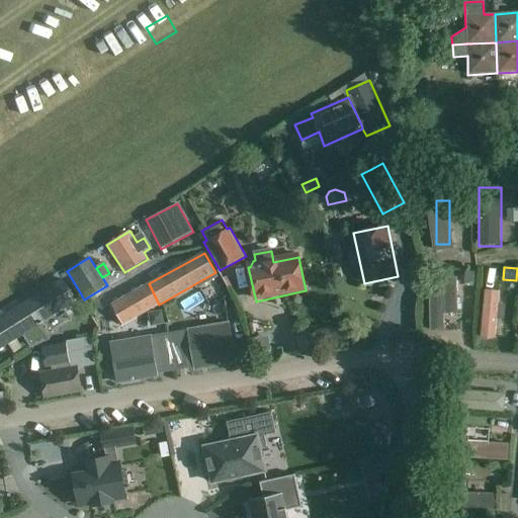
[(475,284),(476,271),(465,271),(465,283),(475,284)]
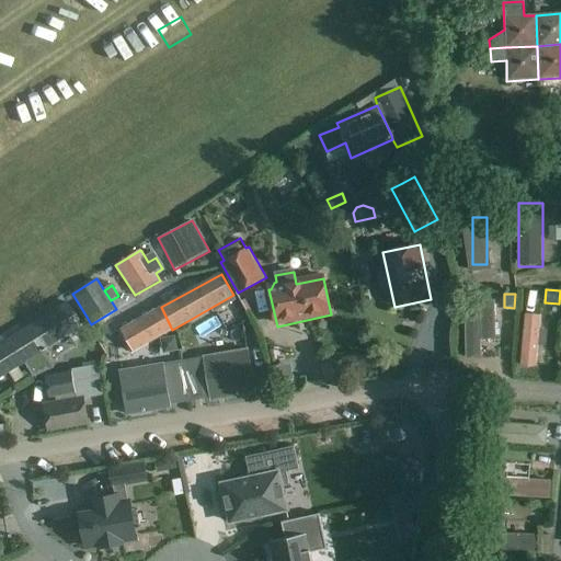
[(494,299),(465,298),(466,357),(480,357),(480,339),(495,339),(494,299)]
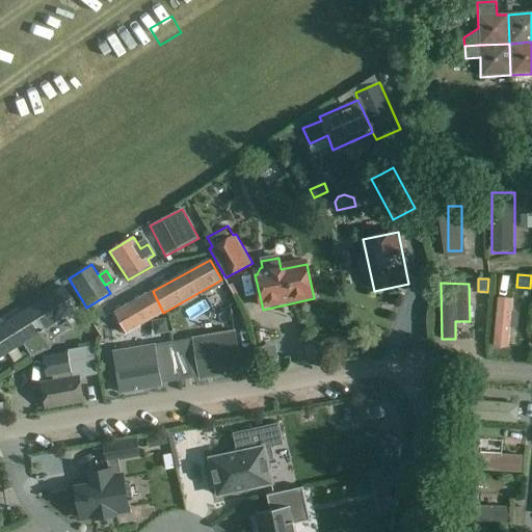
[(153,291),(135,301),(147,322),(163,313),(153,291)]
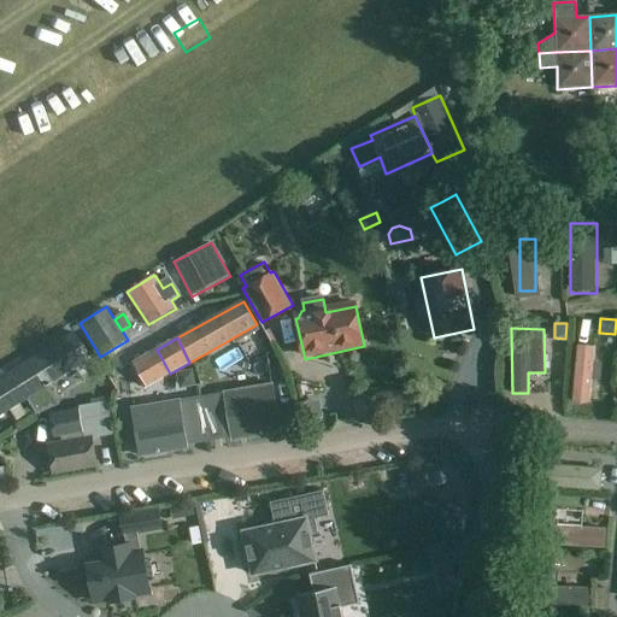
[(0,415),(68,372),(81,365),(64,339),(52,346),(0,377),(0,415)]
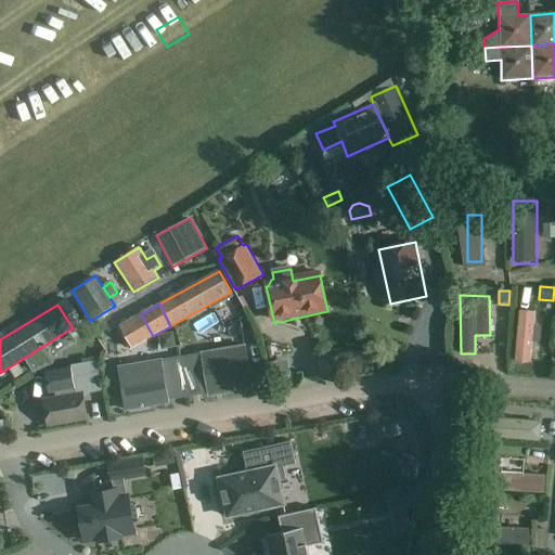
[(141,314),(119,326),(131,348),(153,336),(141,314)]
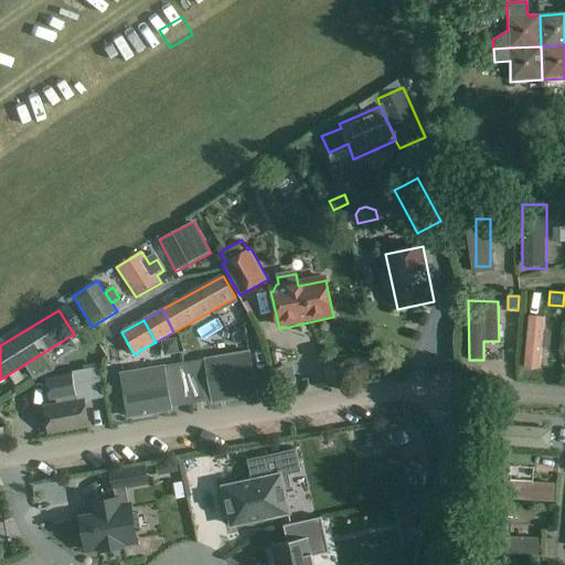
[(541,323),(528,322),(524,363),(537,364),(541,323)]
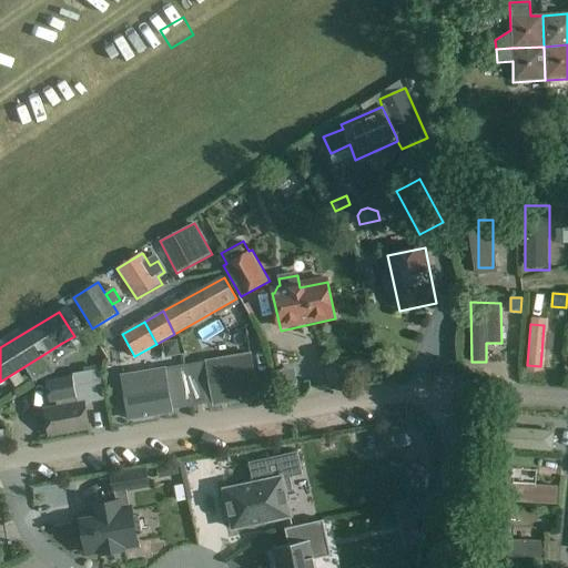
[(163,343),(165,353),(172,356),(181,355),(178,341),(163,343)]
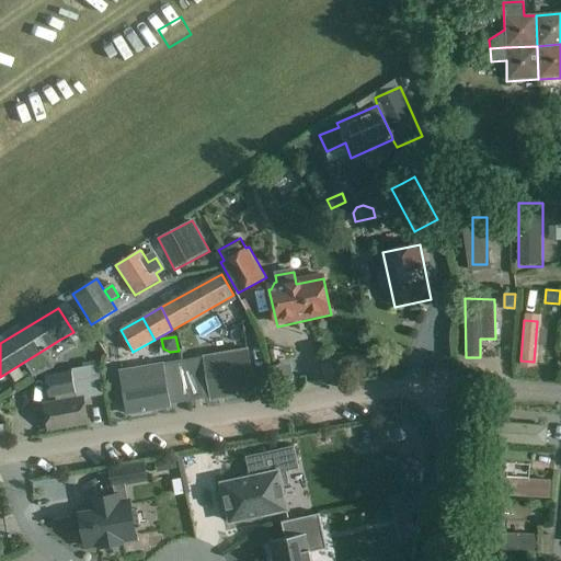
[(249,344),(122,368),(129,412),(171,404),(171,399),(213,391),(214,397),(256,389),(249,344)]
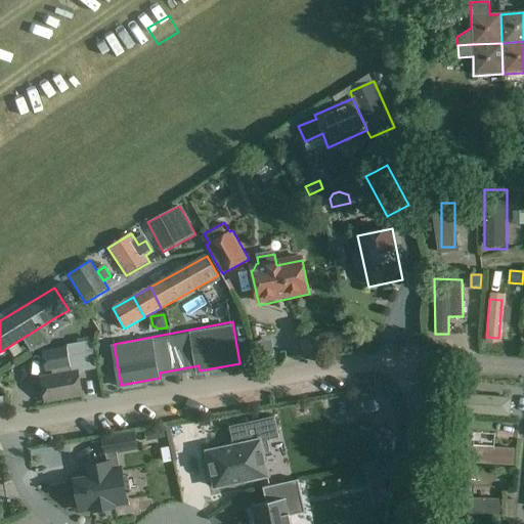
[(66,334),(68,349),(71,363),(47,367),(44,369),(45,375),(52,374),(53,378),(79,375),(96,372),(89,330),(66,334)]
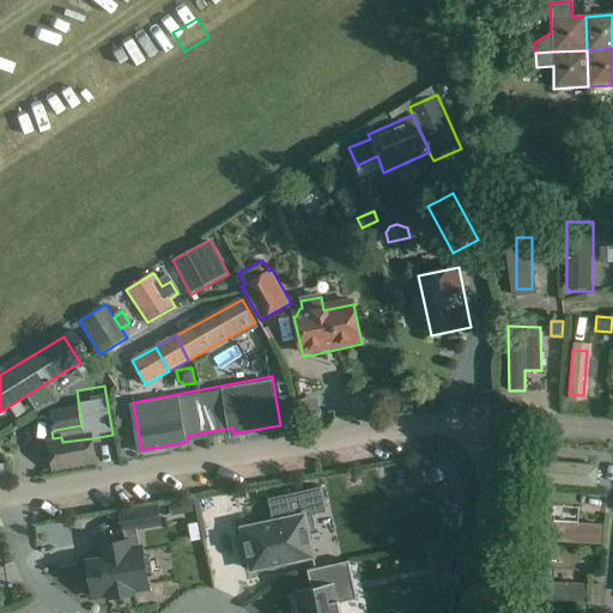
[(83,425),(79,408),(49,413),(52,432),(55,430),(83,425)]
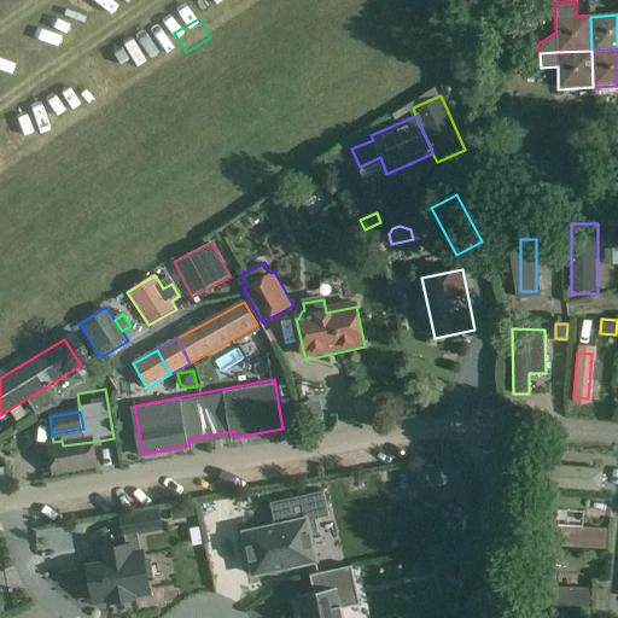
[(93,442),(63,445),(47,448),(52,477),(98,470),(93,442)]
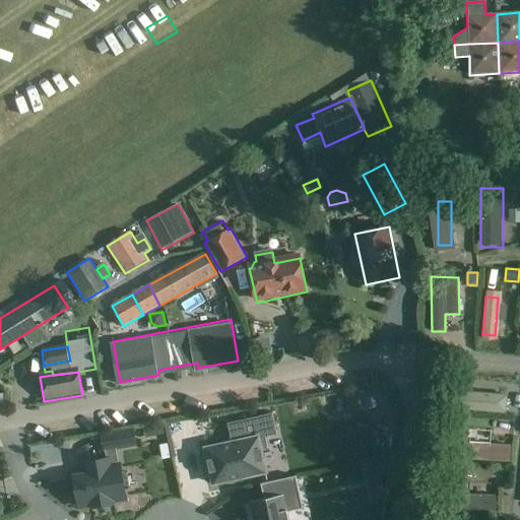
[(500,395),(475,393),(474,396),(463,395),(462,409),(499,412),(500,395)]
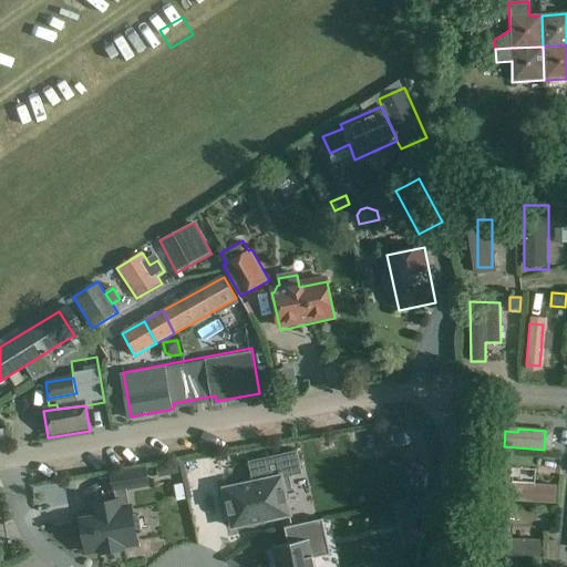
[(272,460),(227,468),(232,487),(204,492),(210,529),(265,521),(259,497),(267,495),(265,485),(277,482),(272,460)]
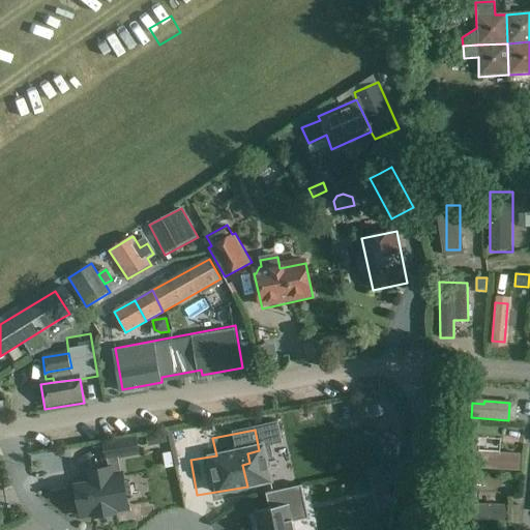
[(167,442),(165,433),(146,437),(147,445),(167,442)]
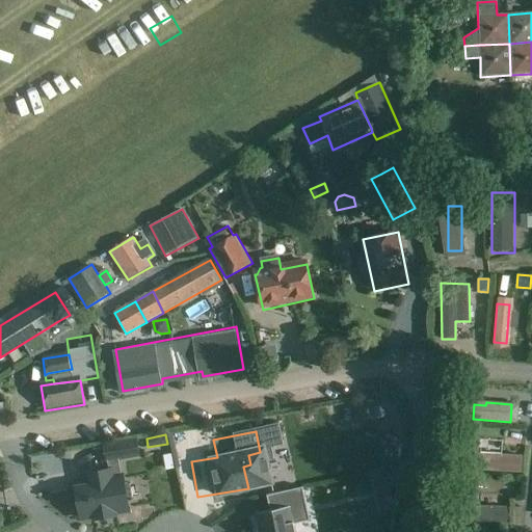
[(137,439),(103,445),(106,462),(140,456),(137,439)]
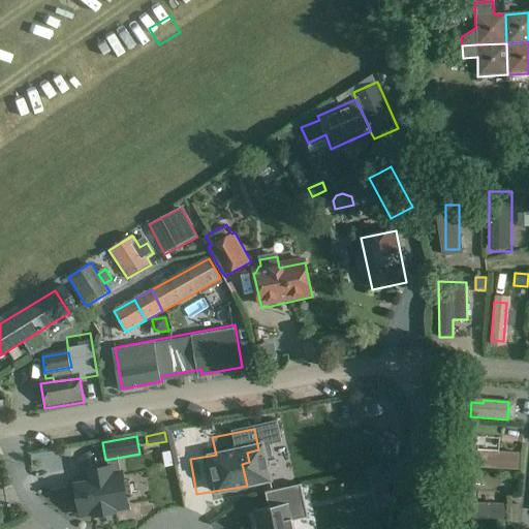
[(463,463),(464,444),(454,443),(453,463),(463,463)]
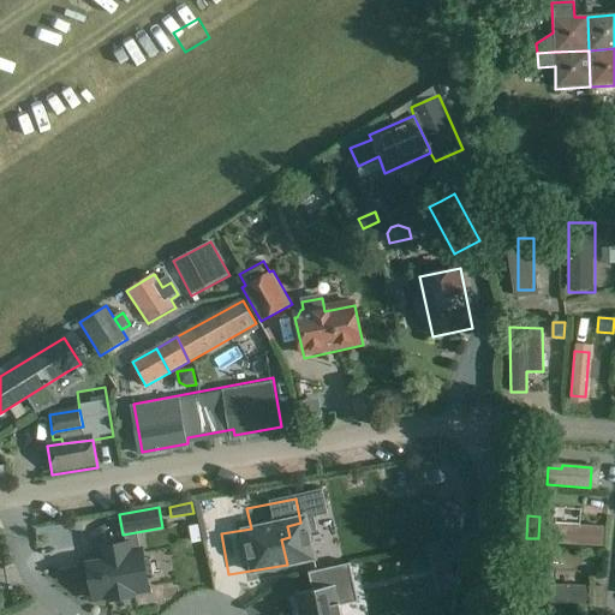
[(547,523),(547,543),(604,547),(605,526),(547,523)]
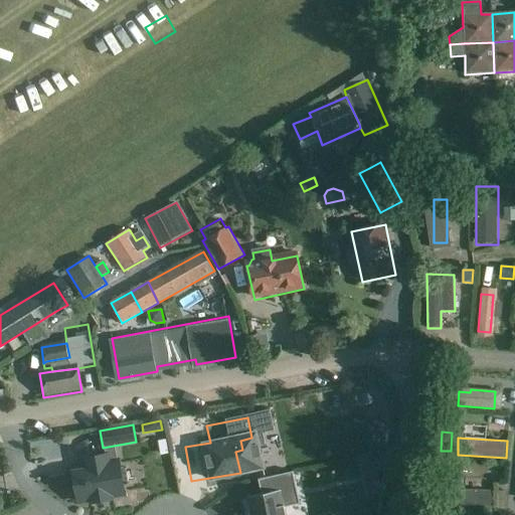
[(80,485),(75,486),(78,503),(92,500),(92,503),(112,500),(112,497),(125,495),(119,460),(106,463),(104,455),(87,458),(89,470),(77,472),(80,485)]
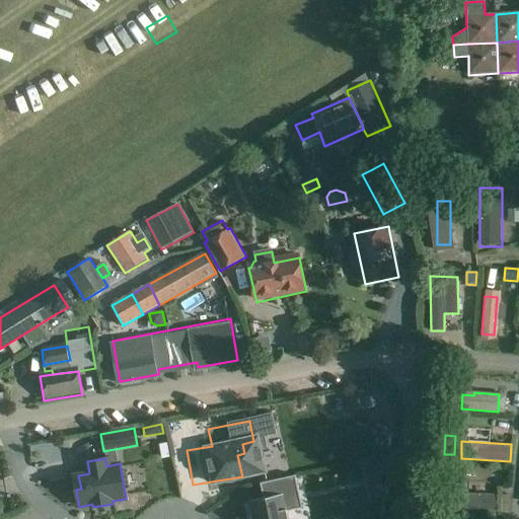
[(288,518),(287,512),(283,495),(298,491),(295,475),(261,484),(264,498),(249,501),(253,516),(250,516),(251,518),(288,518)]
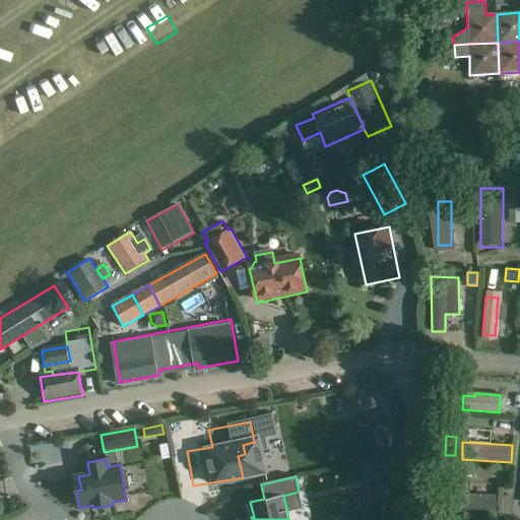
[(453,512),(494,513),(495,496),(469,496),(469,491),(462,491),(462,496),(453,496),(453,512)]
